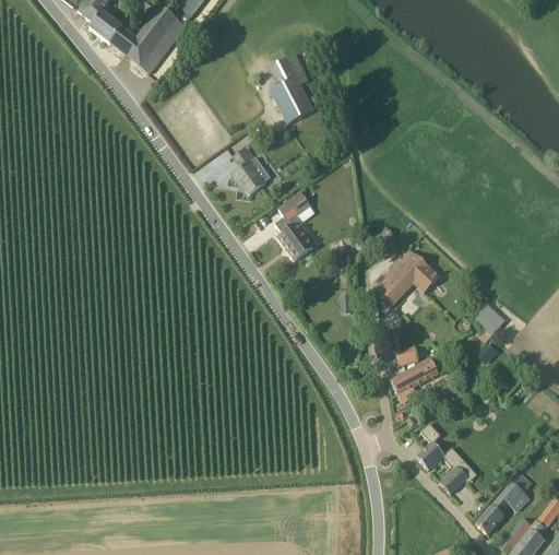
[(149,72),(156,62),(149,56),(177,19),(152,0),(129,0),(152,18),(135,37),(103,11),(111,0),(85,0),(78,10),(93,22),(88,27),(106,40),(106,39),(149,73),(150,72),(149,72)]
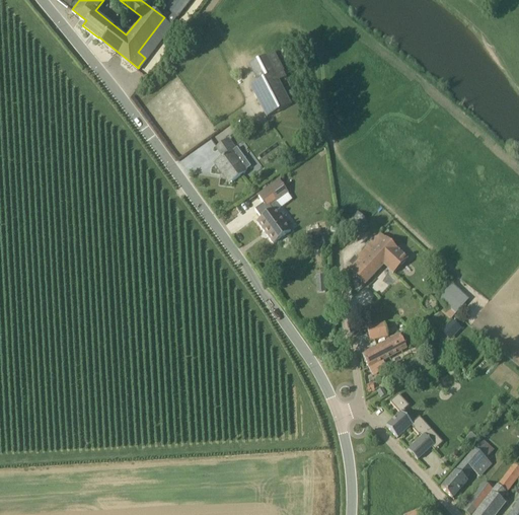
[(168,0),(164,5),(177,15),(189,0),(168,0)]
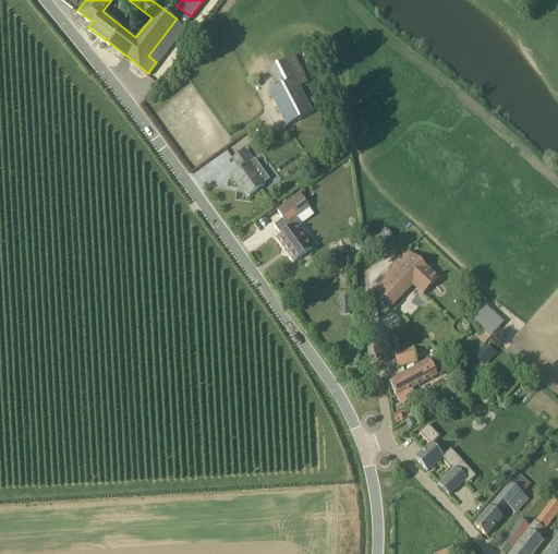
[(287,58),(293,70),(296,76),(303,73),(304,74),(305,72),(295,53),(294,53),(287,58)]
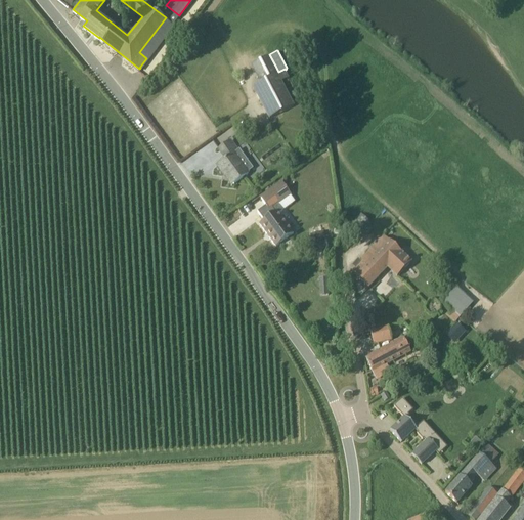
[(281,79),(277,72),(253,84),(269,116),(294,102),(281,79)]
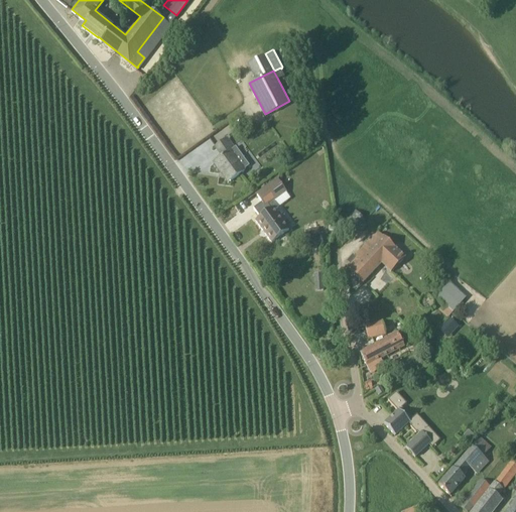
[(243,165),(247,161),(234,142),(233,143),(226,134),(215,143),(223,154),(214,160),(220,167),(222,166),(231,177),(245,167),(243,165)]
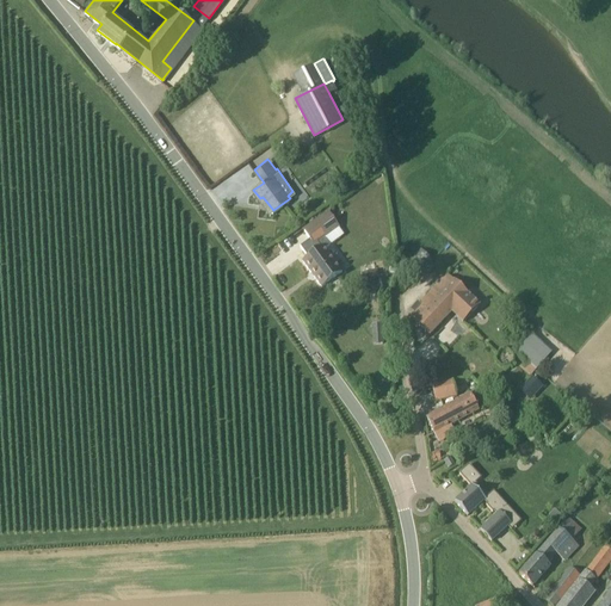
[(340,224),(328,210),(304,227),(314,240),(308,245),(313,252),(303,258),(315,273),(322,283),(343,269),(325,245),(329,242),(325,235),(340,224)]
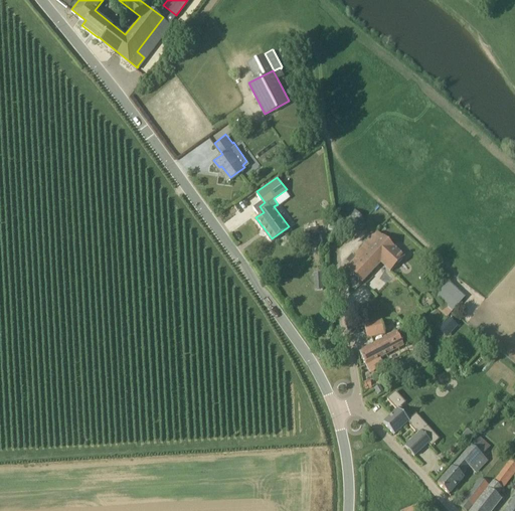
[(356,232),(361,226),(358,223),(353,229),(356,232)]
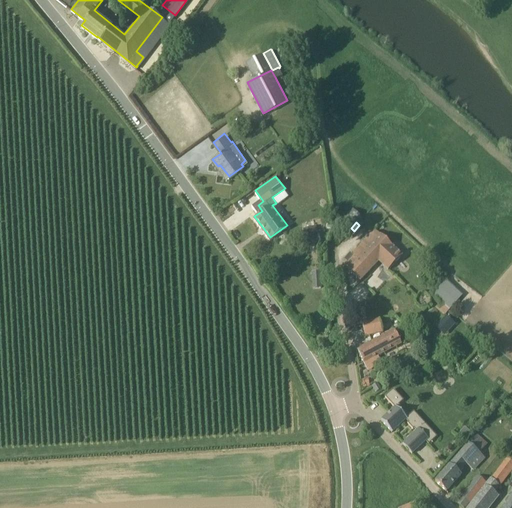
[(403,253),(386,238),(375,227),(344,260),(350,266),(348,267),(360,279),(379,259),(389,268),(403,253)]
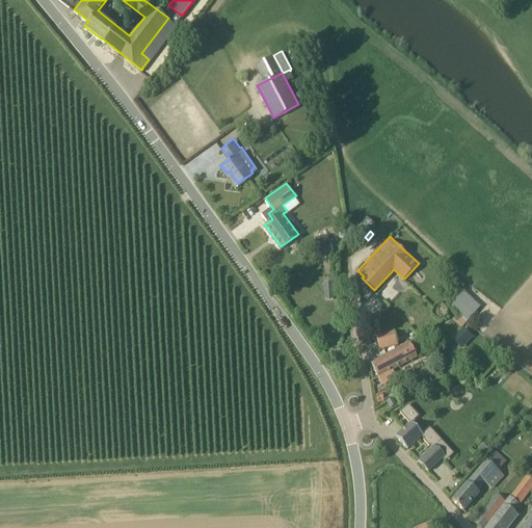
[(452,281),(460,287),(466,281),(458,274),(452,281)]
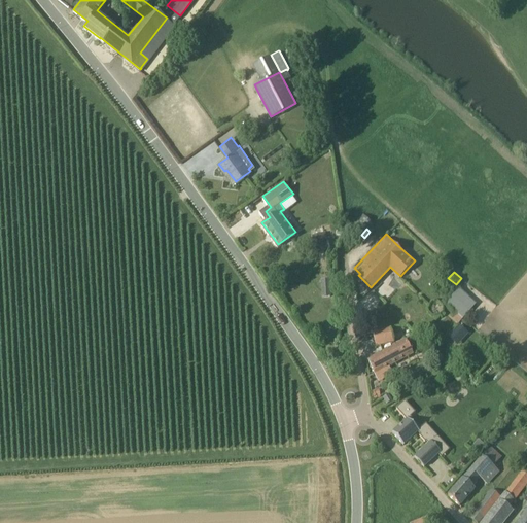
[(321,277),(321,285),(330,284),(329,276),(321,277)]
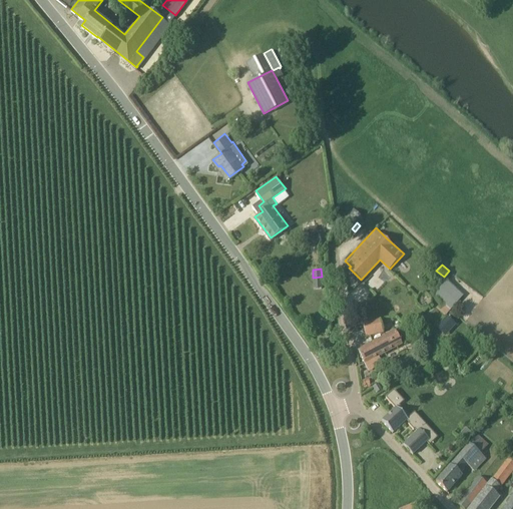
[(447,277),(433,292),(442,300),(450,308),(451,308),(464,293),(447,277)]
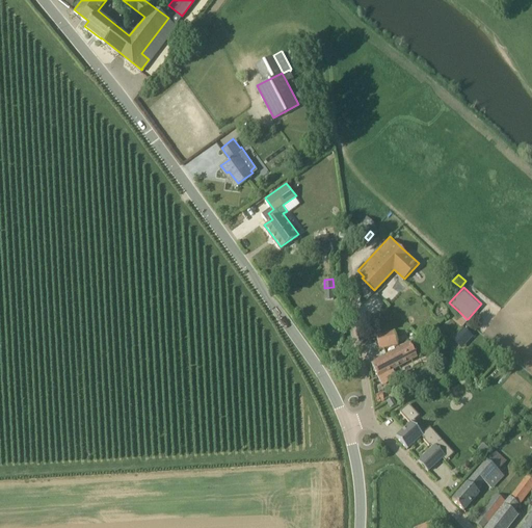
[(462,324),(467,319),(458,311),(453,317),(462,324)]
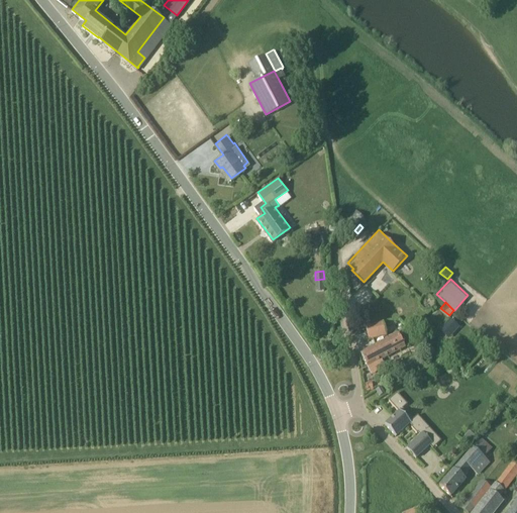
[(454,314),(444,327),(452,333),(462,321),(454,314)]
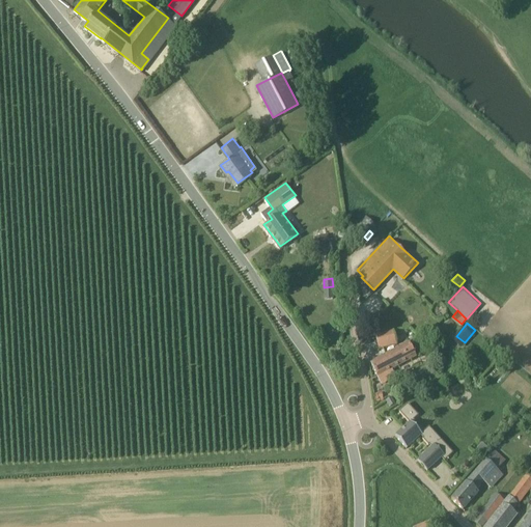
[(394,328),(375,332),(379,345),(397,341),(394,328)]
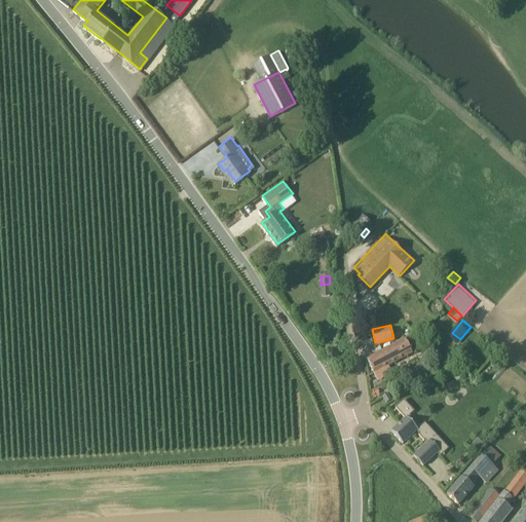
[(405,337),(367,358),(377,377),(392,369),(389,363),(412,351),(405,337)]
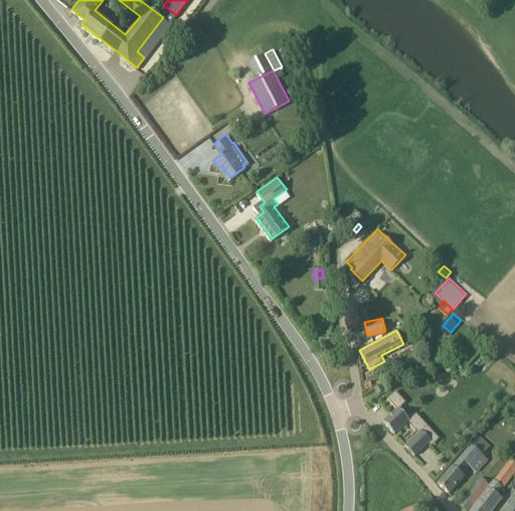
[(379,383),(375,386),(379,392),(383,389),(379,383)]
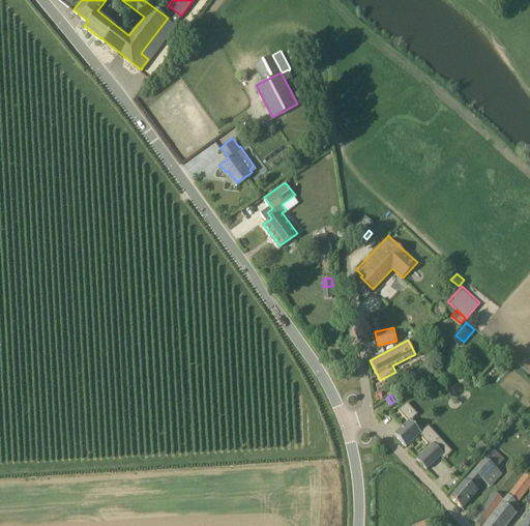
[(409,419),(408,419),(394,432),(400,437),(406,444),(420,432),(422,434),(421,435),(428,441),(429,441),(431,443),(417,457),(427,467),(441,454),(442,453),(443,451),(439,446),(434,441),(439,437),(440,436),(429,422),(423,428),(417,420),(413,416),(417,412),(418,412),(407,400),(399,408),(403,412),(409,419)]
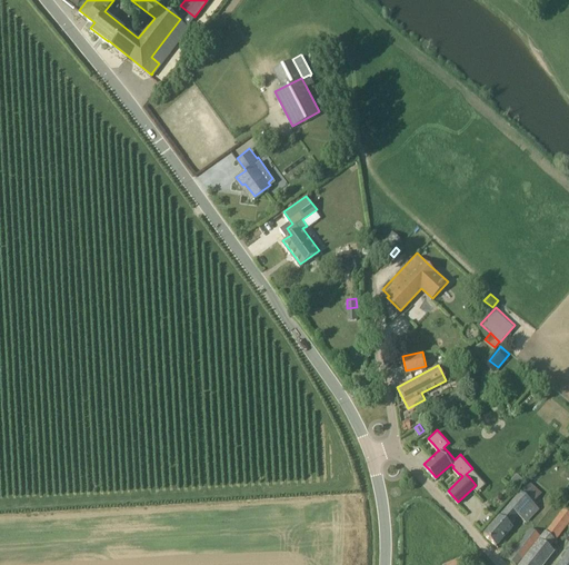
[(517,472),(510,479),(517,485),(522,477),(517,472)]
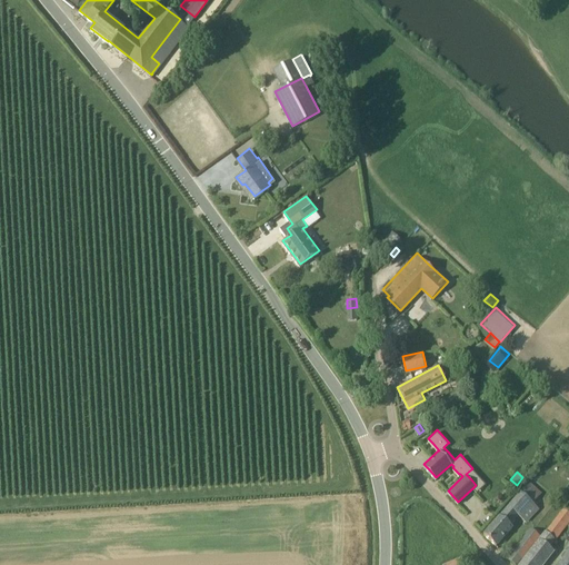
[(532,499),(541,491),(530,479),(521,489),(483,532),(497,544),(513,525),(511,523),(519,514),(526,519),(538,505),(532,499)]
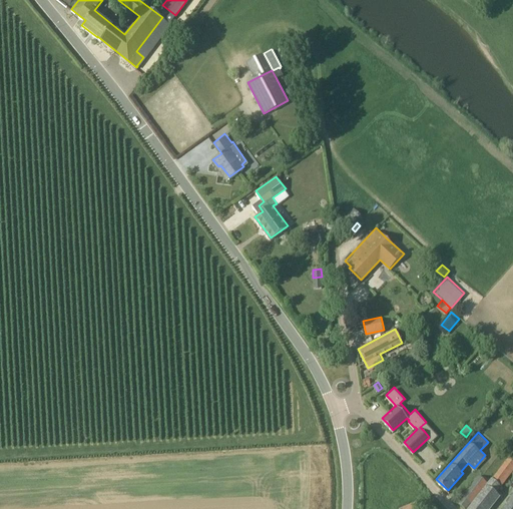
[(488,508),(499,494),(495,491),(512,467),(512,449),(509,455),(510,455),(466,508),(488,508)]
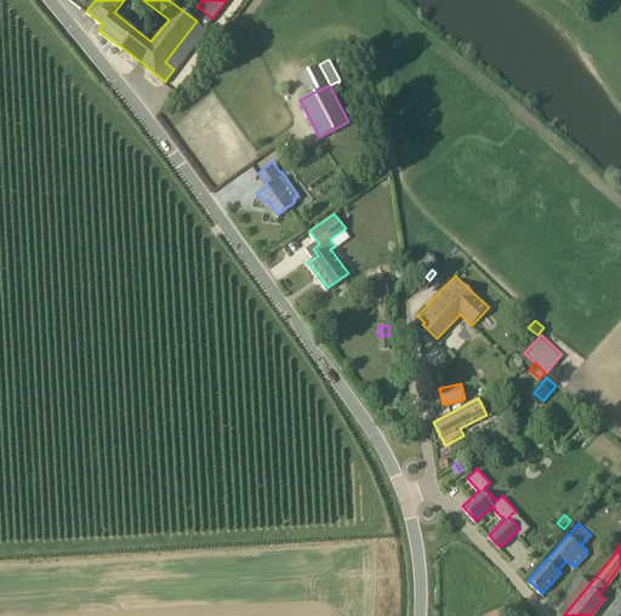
[(590,581),(580,574),(554,606),(563,614),(590,581)]
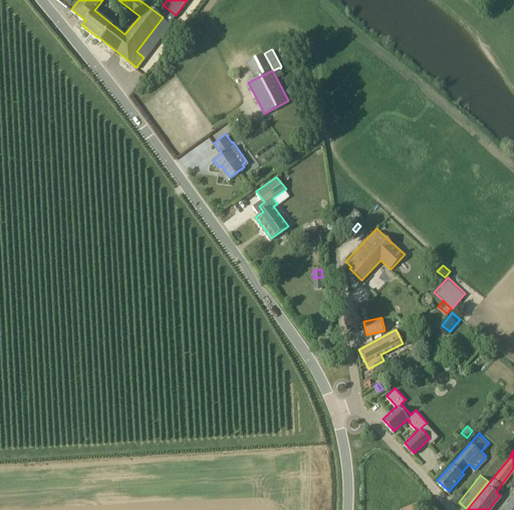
[(513,509),(513,494),(513,495),(503,509),(513,509)]
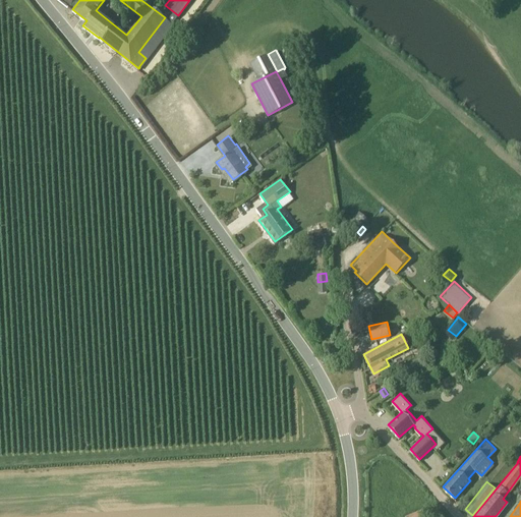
[(423,507),(406,514),(406,516),(420,516),(425,515),(423,507)]
